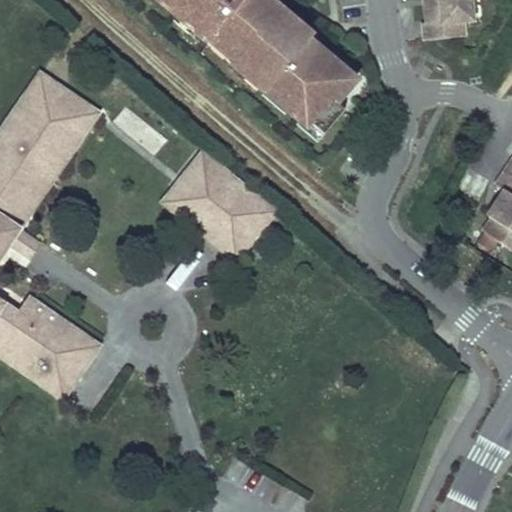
[(154,0),(175,18),(177,16),(196,32),(194,34),(206,45),(211,39),(234,57),(228,64),(263,94),(267,89),(288,107),(284,112),(297,123),(301,118),(321,136),(343,111),(333,103),(348,86),(334,73),(337,70),(318,53),(320,51),(306,40),(301,45),(290,36),(294,32),(273,14),(258,1),(258,0),(154,0)]
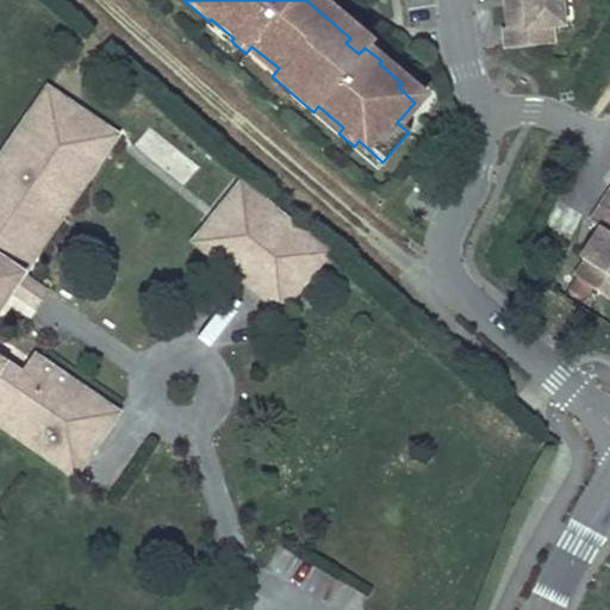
[(332,7),(324,0),(307,0),(307,1),(325,17),(332,7)]
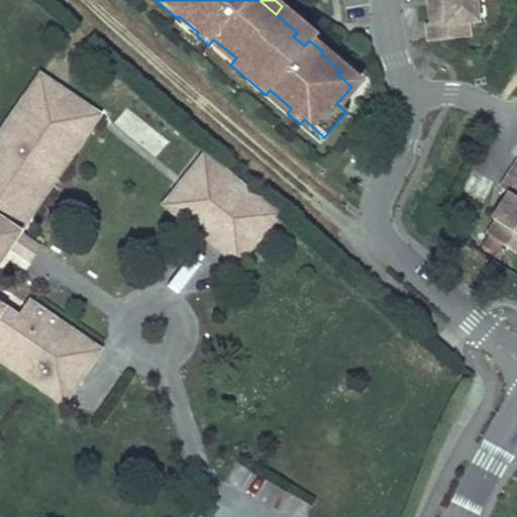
[(431,0),(434,23),(427,23),(429,40),(468,37),(466,21),(476,20),(474,1),(474,0),(431,0)]
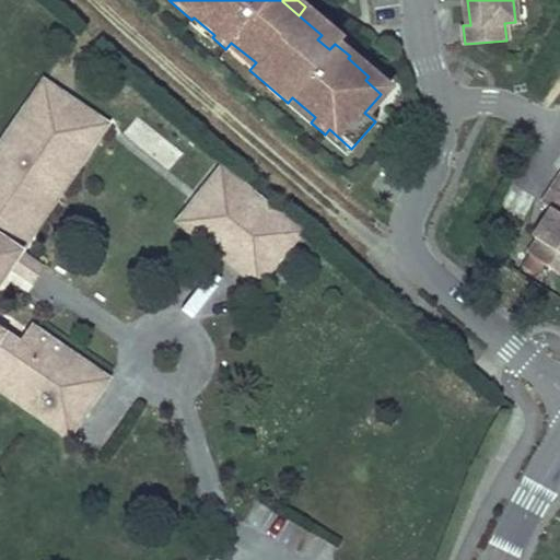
[(231,43),(225,49),(249,70),(256,62),(231,43)]
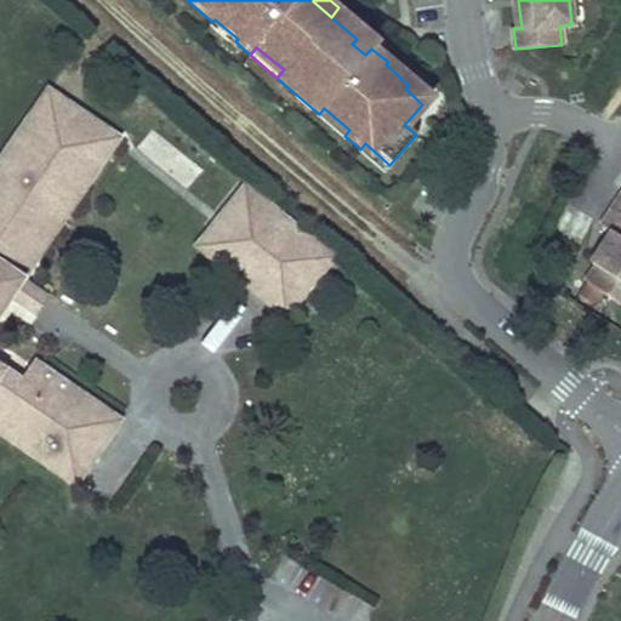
[(47,83),(27,113),(52,131),(74,100),(47,83)]
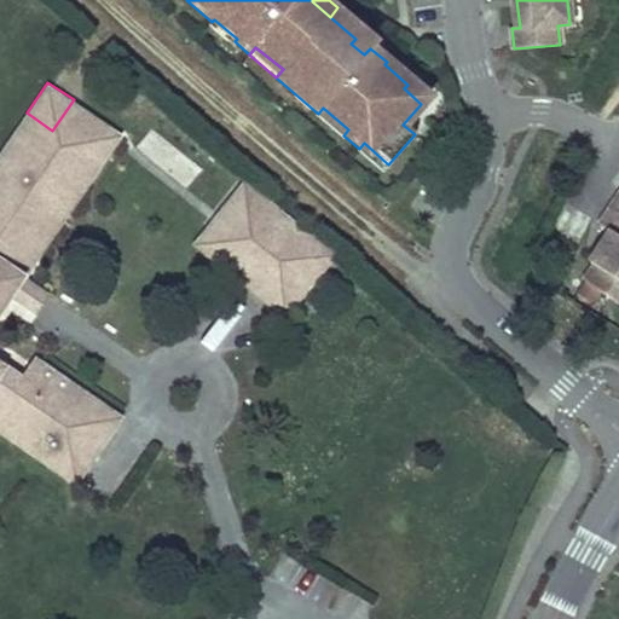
[(0,423),(77,479),(104,443),(98,438),(116,412),(38,357),(24,376),(0,359),(0,308),(13,289),(39,307),(50,289),(24,273),(34,259),(35,260),(121,131),(74,99),(52,131),(27,113),(0,152),(0,423)]
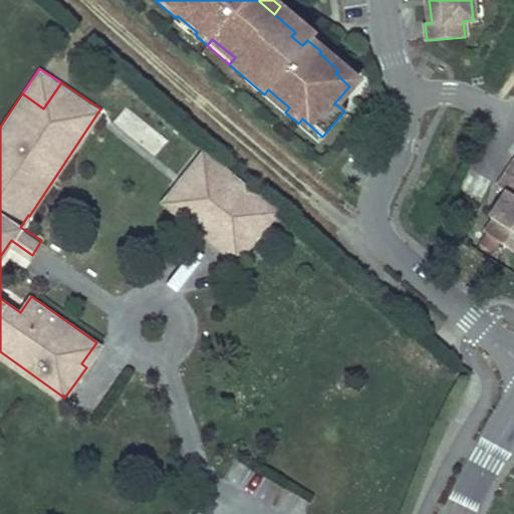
[(268,89),(264,94),(285,112),(289,107),(268,89)]
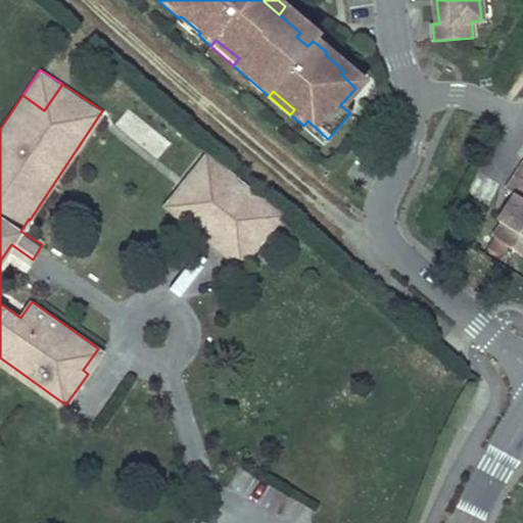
[(127,108),(113,126),(157,159),(171,142),(127,108)]
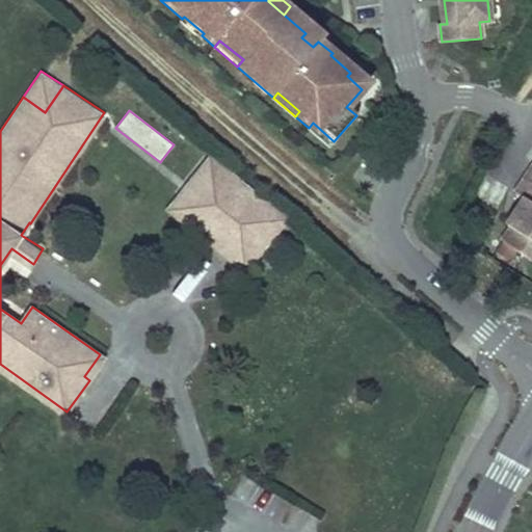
[(286,219),(211,157),(190,183),(203,192),(182,218),(232,260),(253,236),(265,245),(286,219)]
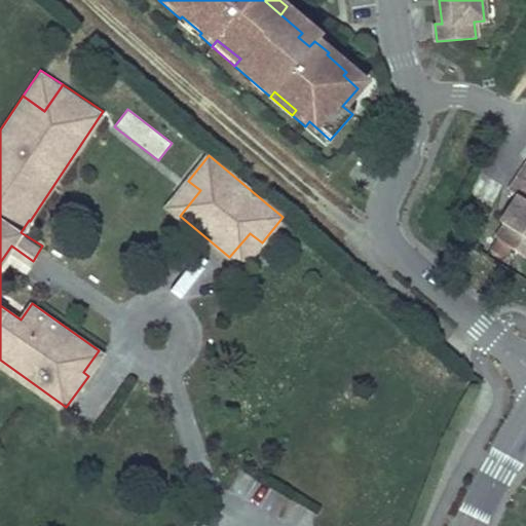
[(525,182),(519,178),(509,191),(517,196),(499,222),(504,225),(495,238),(521,255),(525,247),(525,182)]
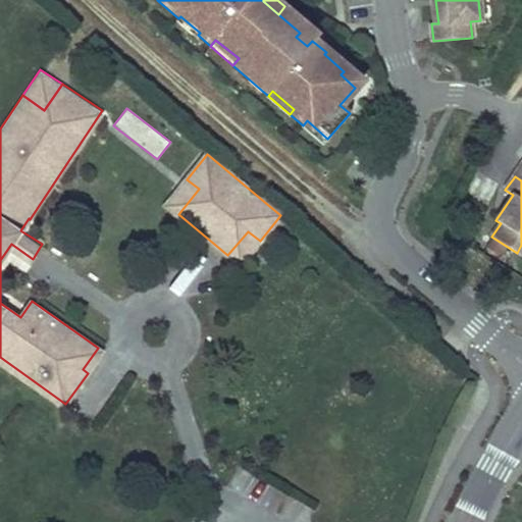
[(199,189),(187,179),(166,204),(178,214),(199,189)]
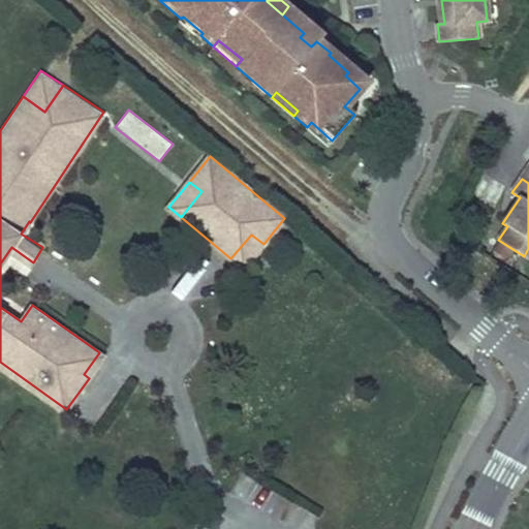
[(242,269),(263,244),(251,235),(230,258),(242,269)]
